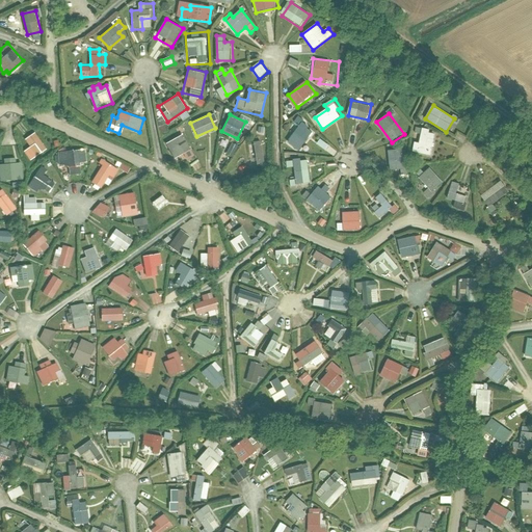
[(290,141),(300,149),(313,131),(309,128),(310,126),(303,122),(304,120),(300,115),(295,122),(301,126),(290,141)]
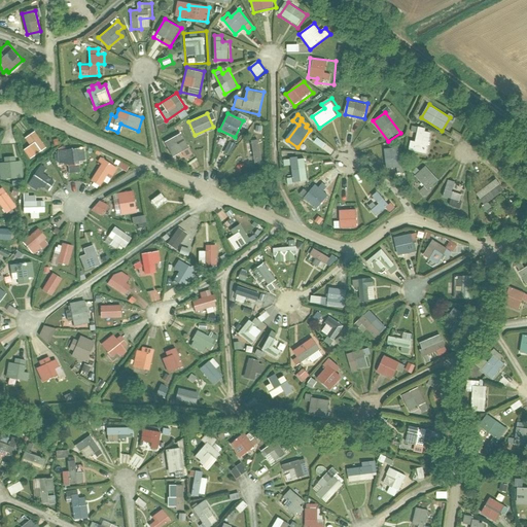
[(427,128),(413,125),(412,132),(417,133),(416,141),(410,140),(409,149),(429,152),(432,132),(426,131),(427,128)]
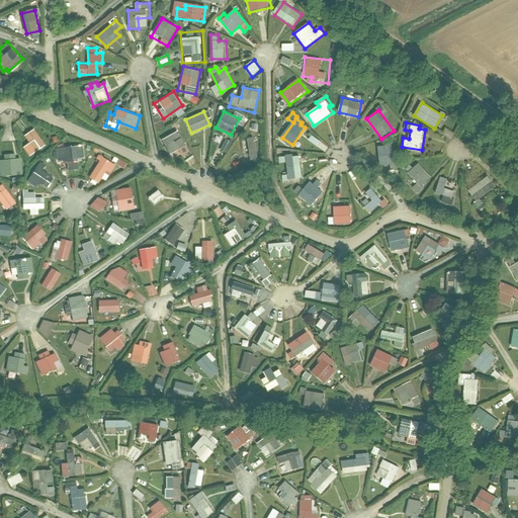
[(35,152),(46,144),(33,128),(23,137),(35,152)]
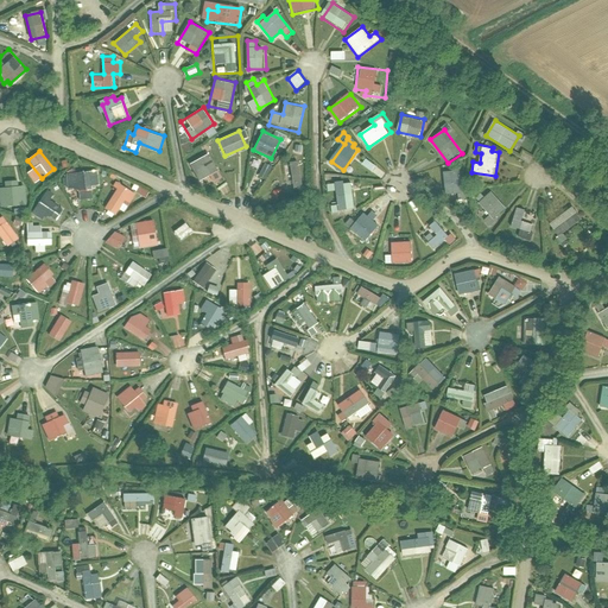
[(220,171),(210,153),(191,163),(201,181),(220,171)]
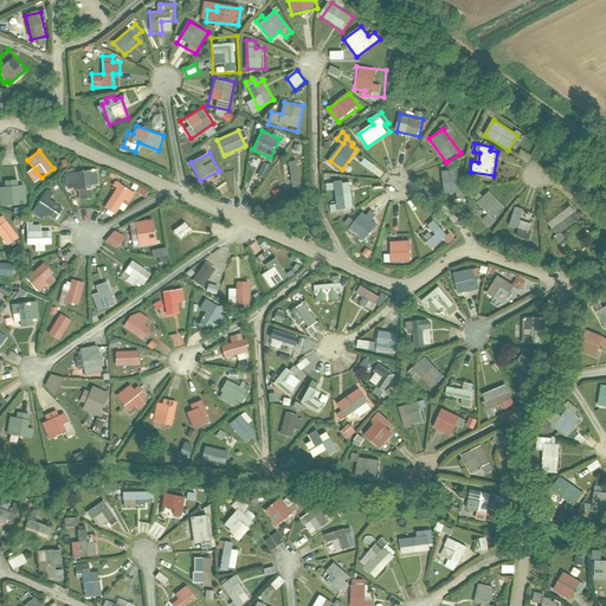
[(302,187),(297,158),(281,161),(285,189),(302,187)]
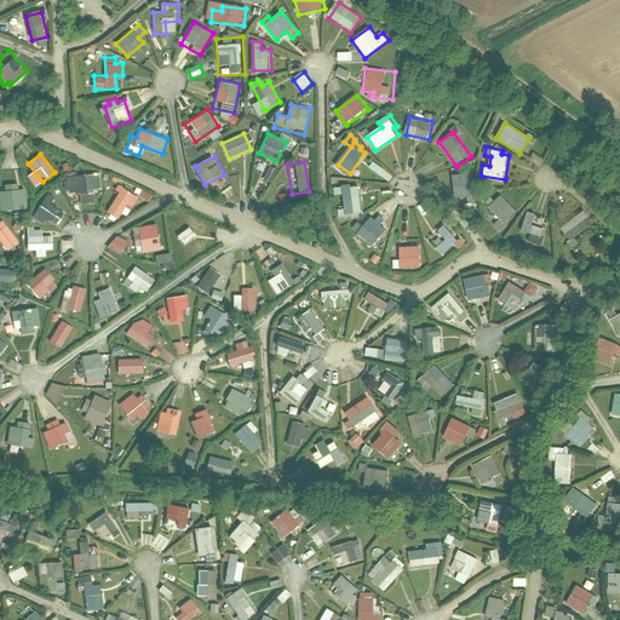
[(471,194),(470,172),(452,173),(454,196),(471,194)]
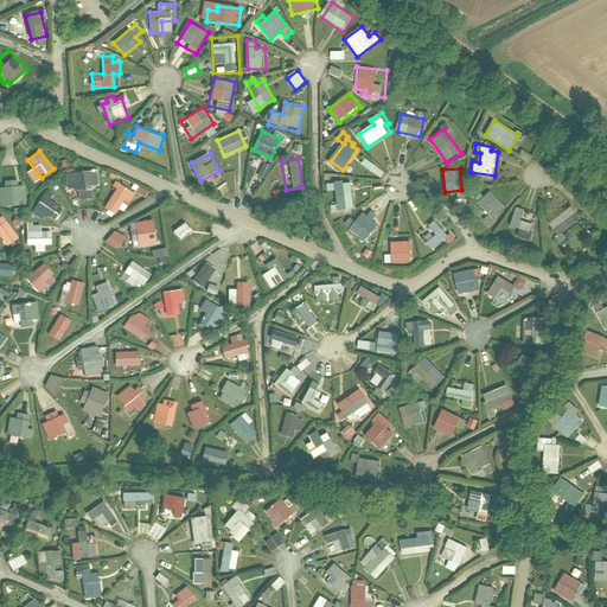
[(104,196),(102,170),(69,172),(70,186),(80,185),(81,197),(104,196)]
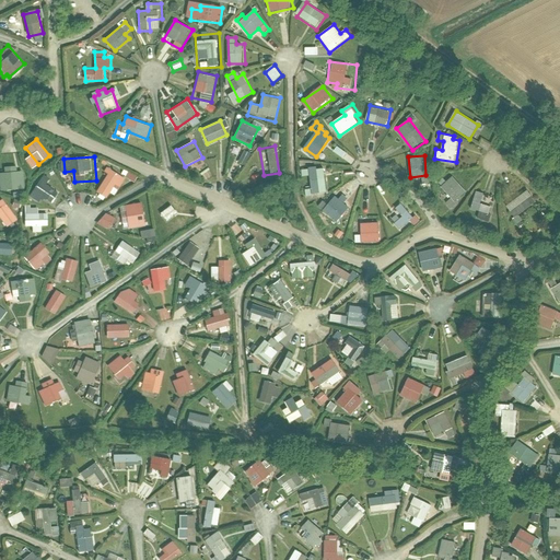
[(0,172),(0,179),(0,190),(25,189),(24,171),(18,171),(16,165),(4,166),(4,172),(0,172)]
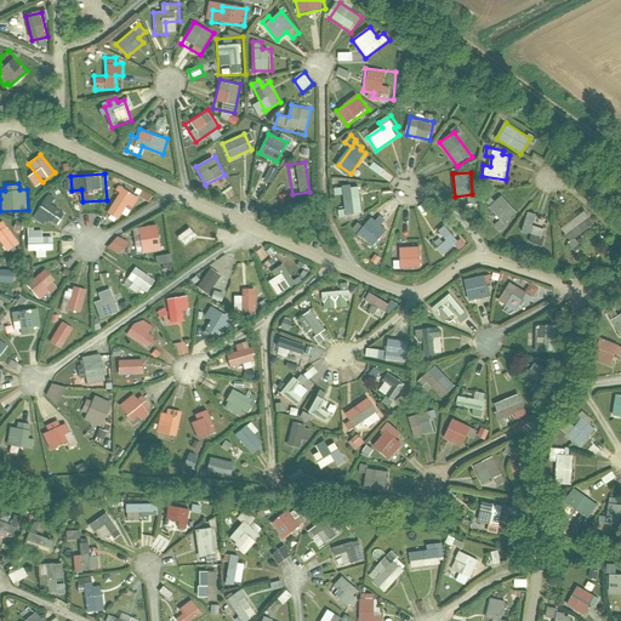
[(363,214),(360,186),(336,188),(336,195),(343,195),(345,209),(337,209),(339,216),(363,214)]
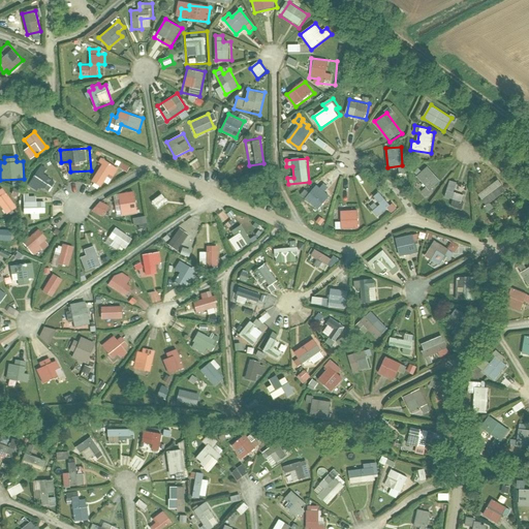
[(111,180),(117,168),(103,160),(90,182),(101,188),(107,178),(111,180)]
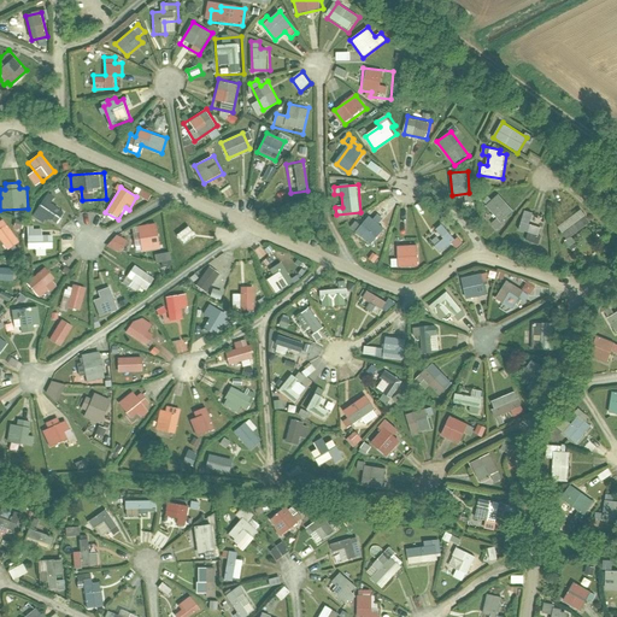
[(139,195),(150,200),(152,195),(142,189),(139,195)]
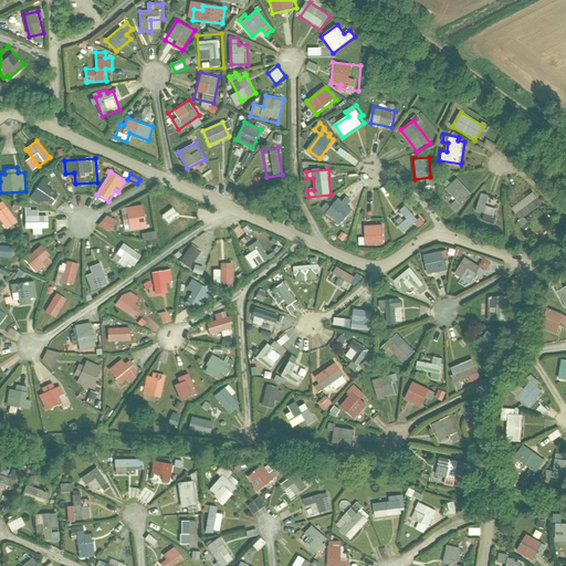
[(456,206),(472,192),(459,177),(452,184),(449,179),(439,187),(456,206)]
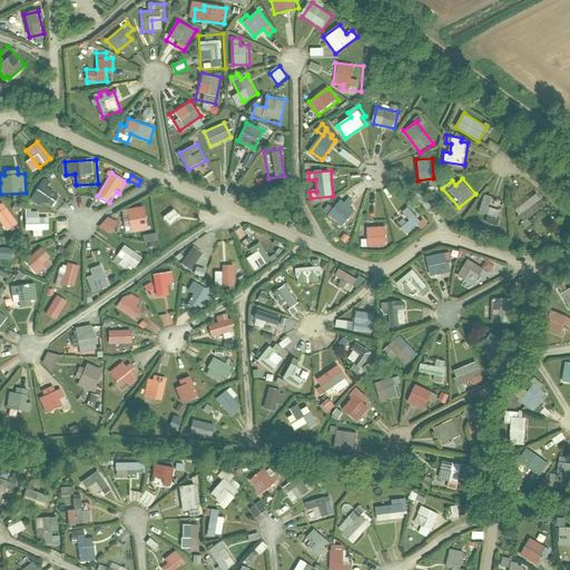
[(49,204),(58,190),(42,179),(28,199),(40,208),(46,200),(49,204)]
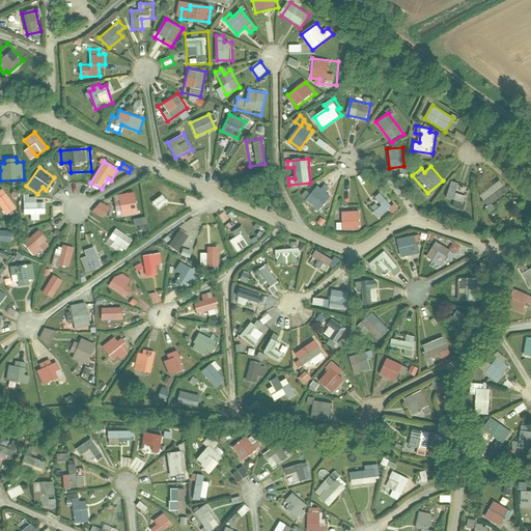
[(502,179),(482,192),(490,204),(509,192),(502,179)]
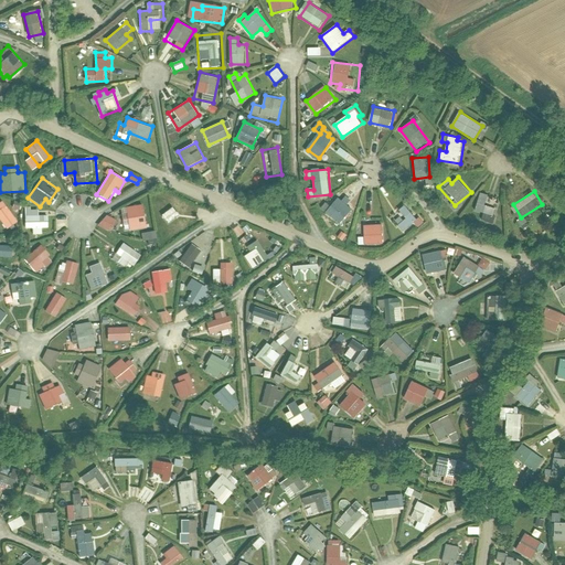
[(340,222),(355,204),(343,193),(332,205),(328,202),(323,209),(340,222)]
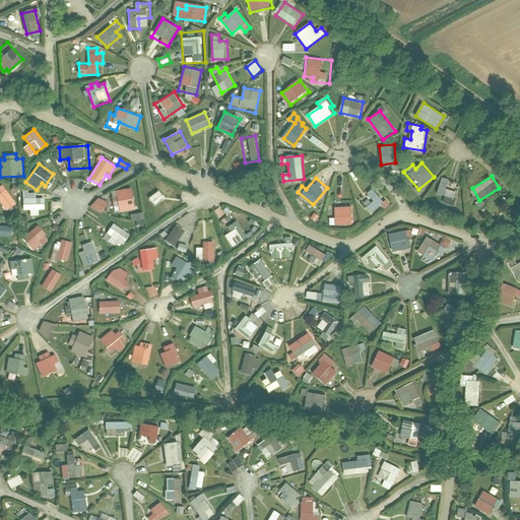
[(451,181),(443,178),(438,192),(456,198),(459,191),(449,187),(451,181)]
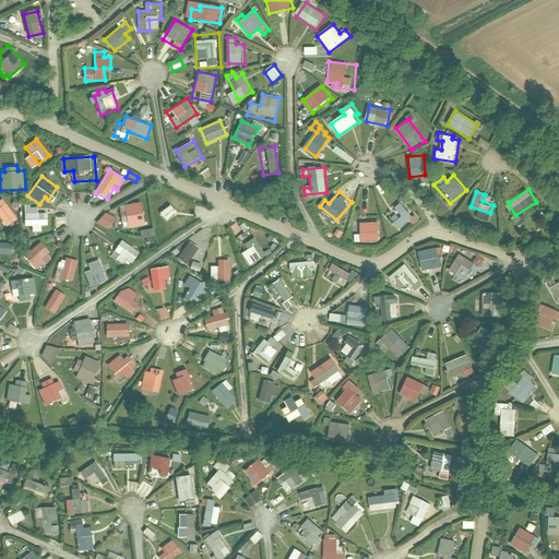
[(2,199),(0,200),(0,215),(10,209),(2,199)]
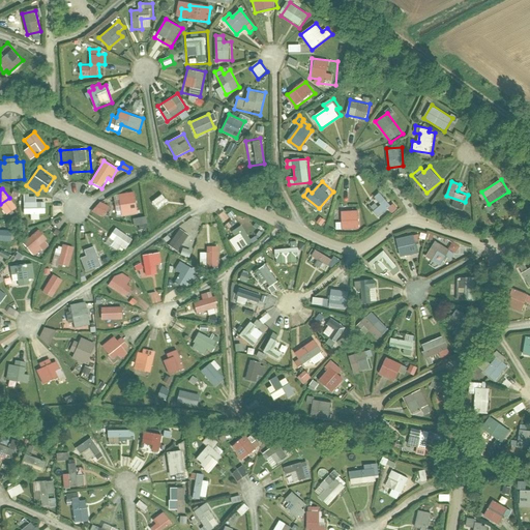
[(392,204),(381,192),(366,206),(378,217),(392,204)]
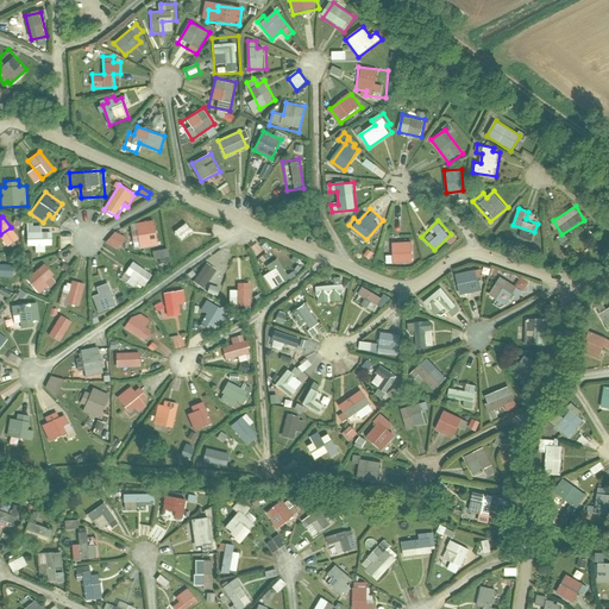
[(37,227),(27,227),(29,246),(55,245),(54,232),(38,233),(37,227)]
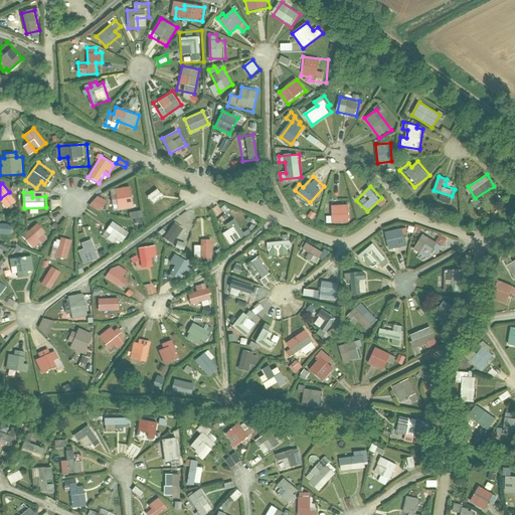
[(132,192),(111,193),(112,205),(133,204),(132,192)]
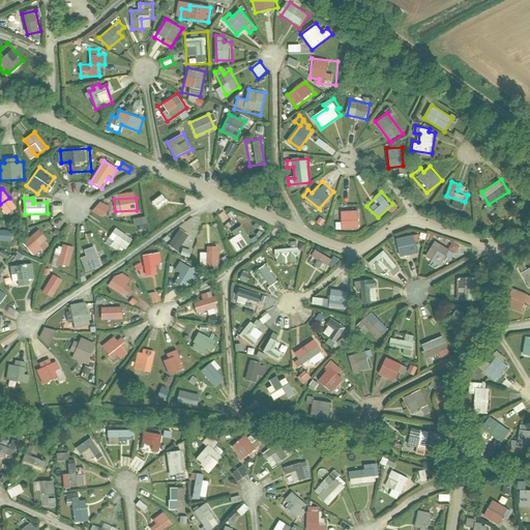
[(94,211),(105,218),(112,208),(100,201),(94,211)]
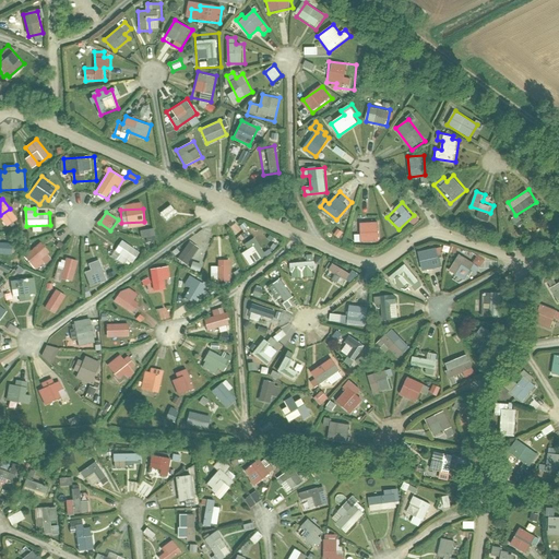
[(361,240),(382,241),(382,217),(363,217),(361,240)]
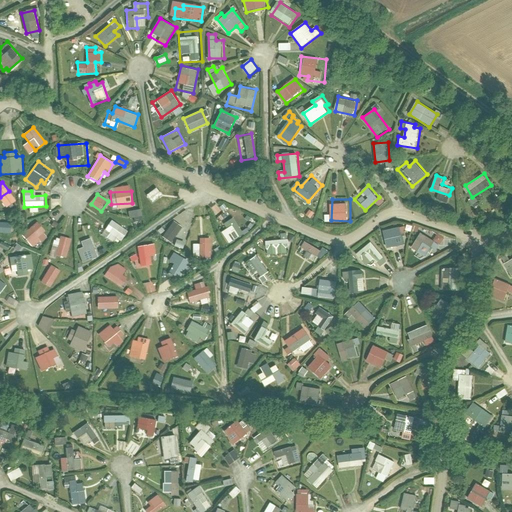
[(131,218),(143,216),(142,209),(129,211),(131,218)]
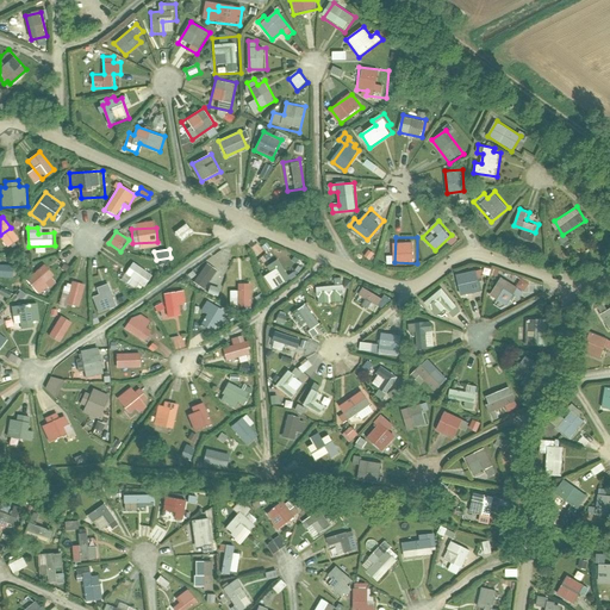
[(278,260),(267,266),(280,286),(291,279),(278,260)]
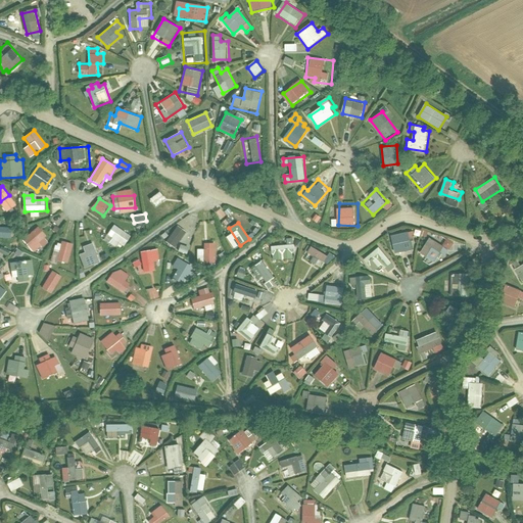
[(130,236),(113,226),(108,234),(125,244),(130,236)]
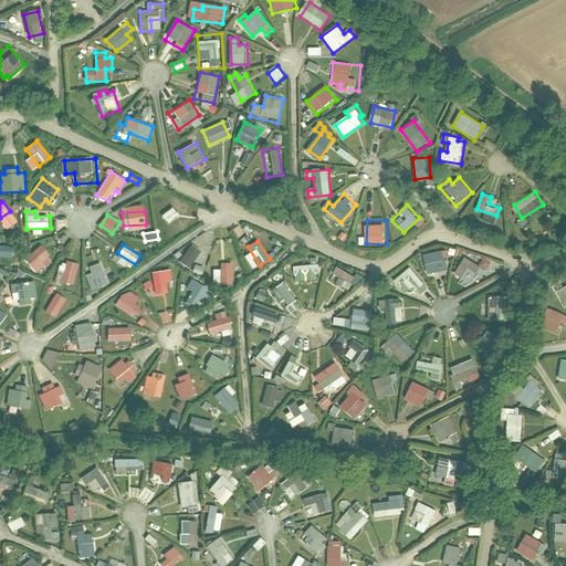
[(14,247),(0,245),(0,255),(14,257),(14,247)]
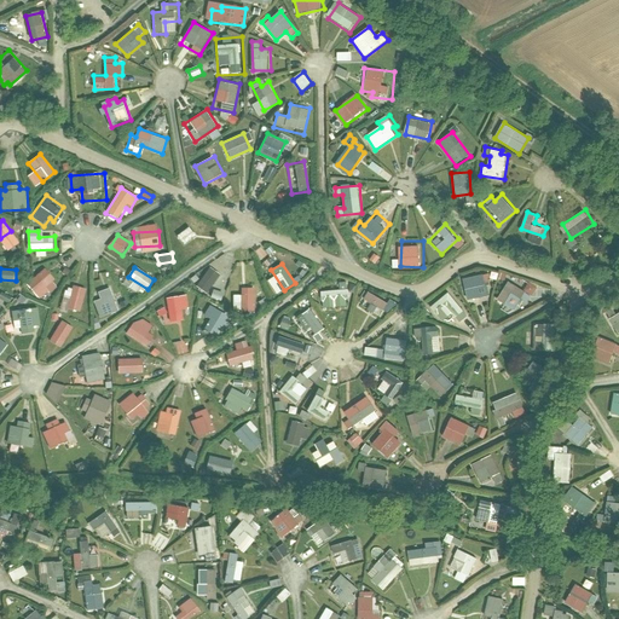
[(58,283),(46,268),(28,284),(39,298),(58,283)]
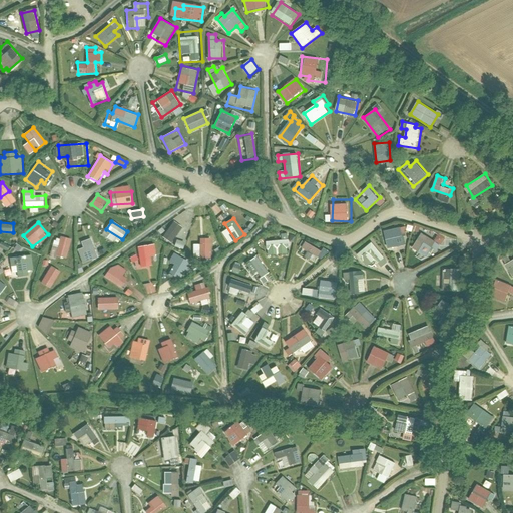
[(170,222),(160,236),(170,244),(180,229),(170,222)]
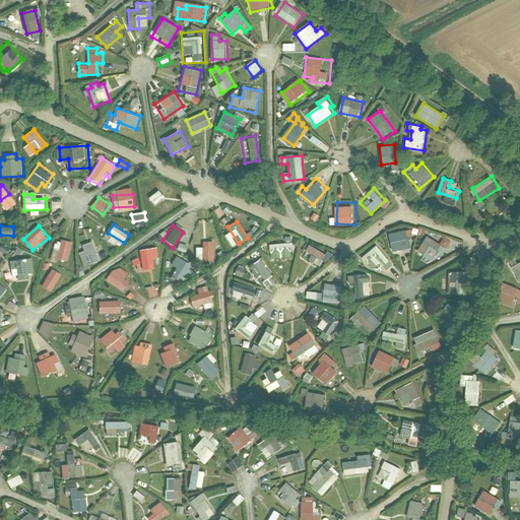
[(406,230),(390,235),(394,252),(411,247),(406,230)]
